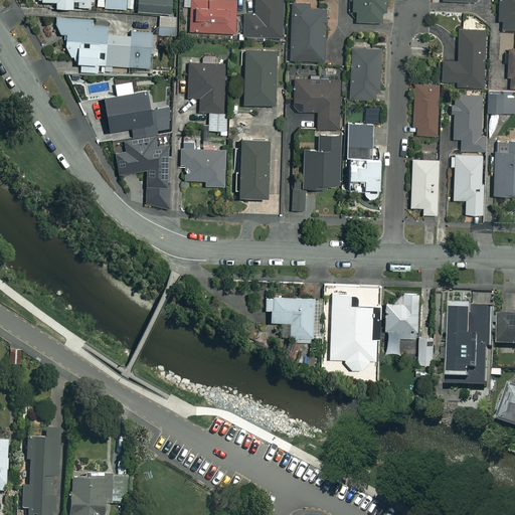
[(68,10),(68,0),(35,0),(35,3),(52,3),(52,10),(68,10)]
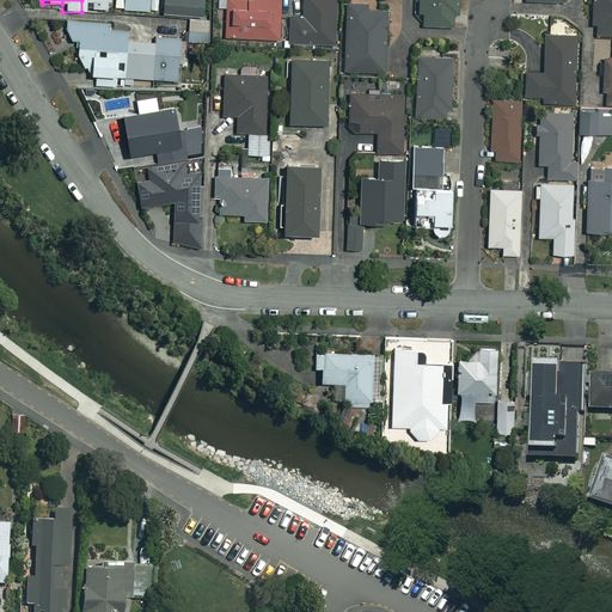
[(201,0),(161,0),(161,13),(201,16),(201,0)]
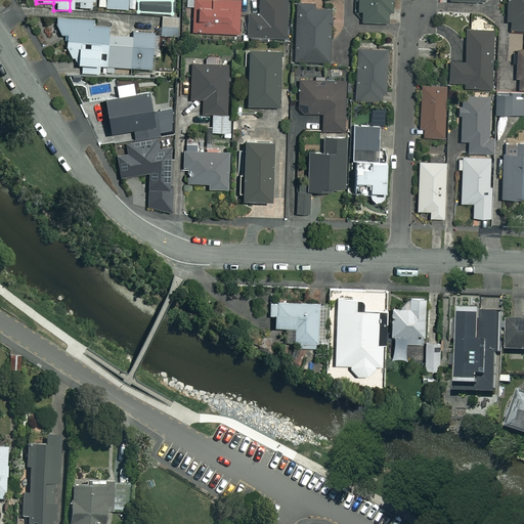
[(238,0),(191,0),(191,32),(238,33),(238,0)]
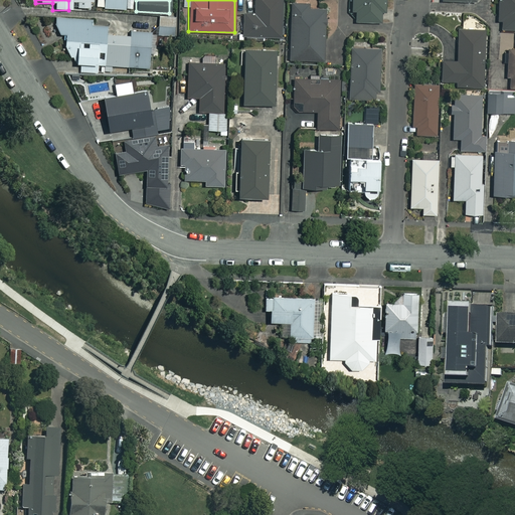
[(280,0),(253,0),(254,14),(242,14),(242,37),(280,38),(280,0)]
